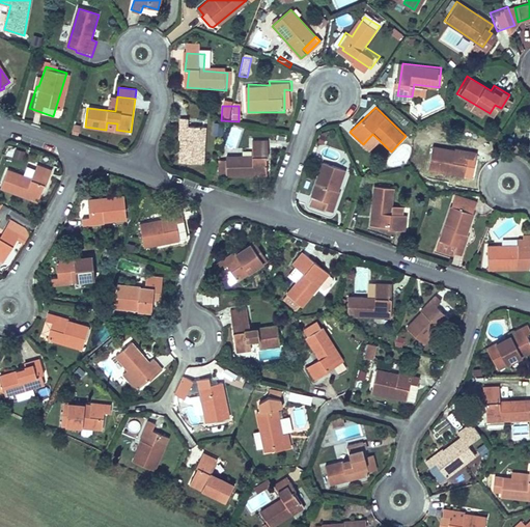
[(204,163),(206,127),(190,125),(190,117),(182,116),(178,140),(182,140),(179,159),(204,163)]
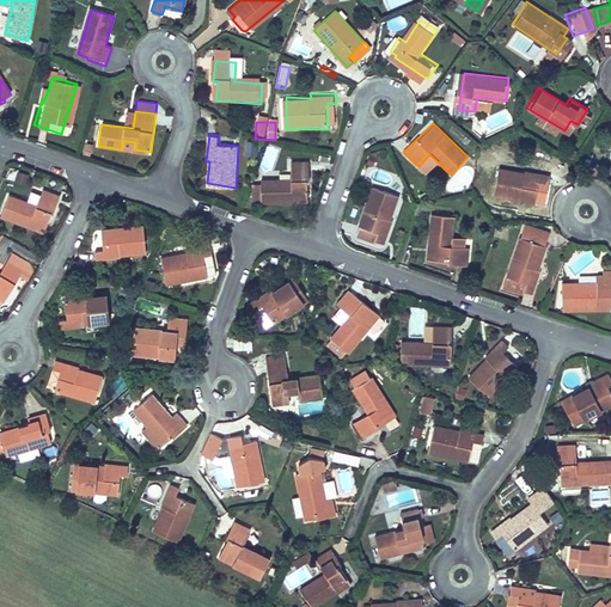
[(243,146),(242,160),(255,160),(255,146),(243,146)]
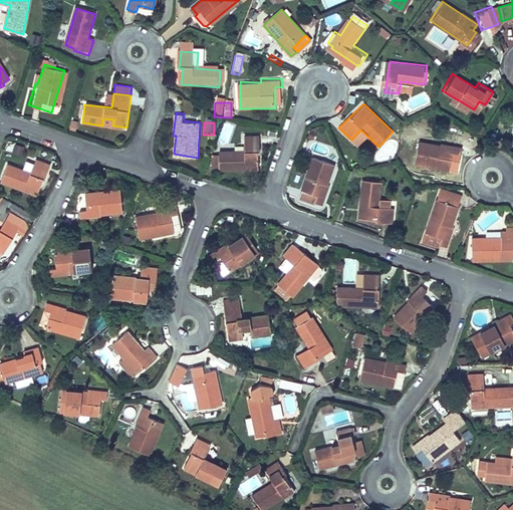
[(245,151),(220,151),(220,155),(212,156),(212,171),(221,171),(260,170),(260,137),(244,137),(245,151)]
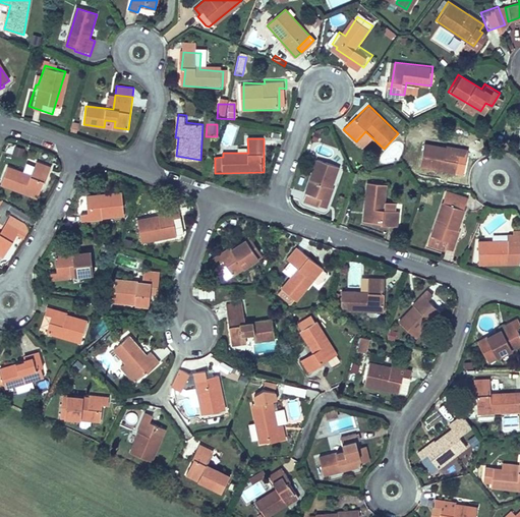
[(467,159),(468,151),(424,142),(420,166),(457,172),(460,158),(467,159)]
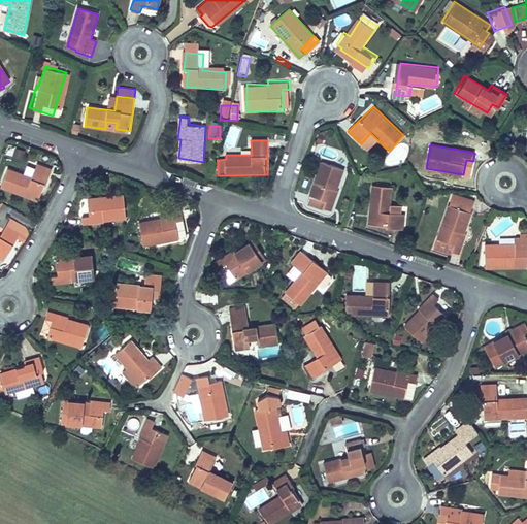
[(22,163),(24,153),(6,149),(4,159),(22,163)]
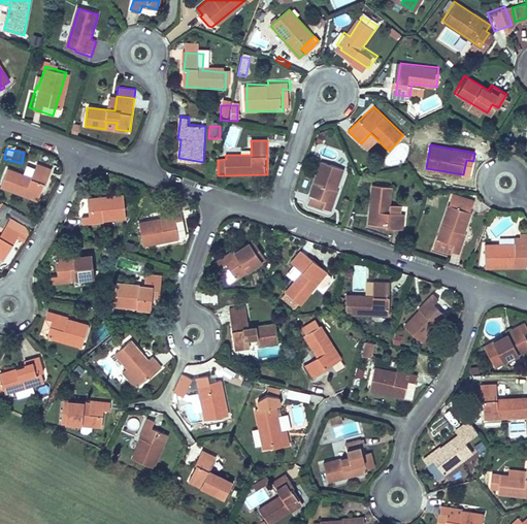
[(344,170),(323,162),(311,197),(327,202),(325,211),(332,213),(340,191),(337,191),(344,170)]
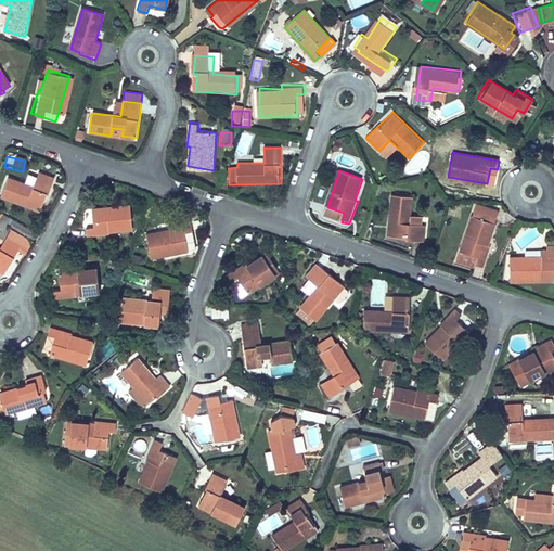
[(0,191),(40,207),(51,177),(36,171),(31,183),(4,174),(0,186),(0,191)]
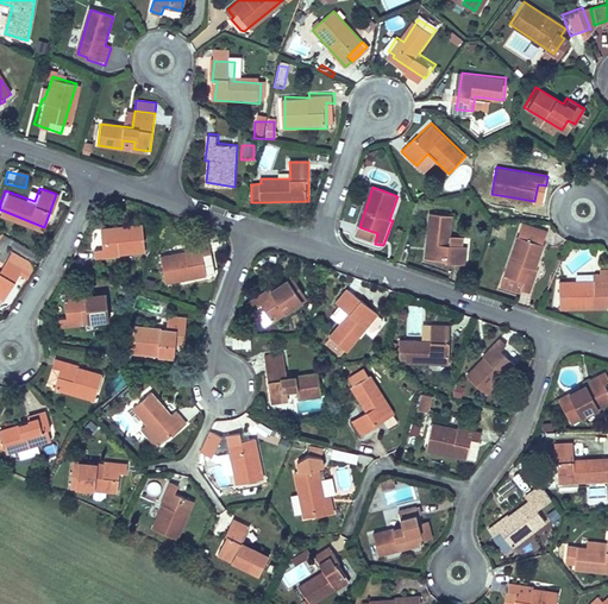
[(455,216),(432,214),(425,262),(464,268),(467,249),(450,246),(455,216)]
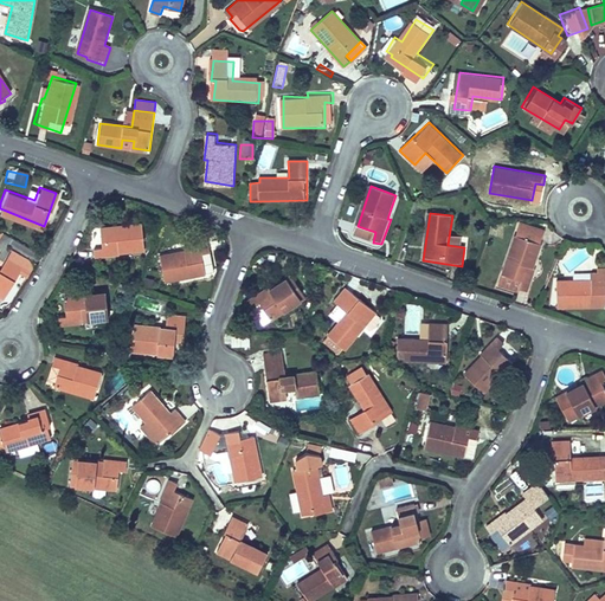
[(137,225),(96,230),(98,247),(91,249),(92,259),(116,257),(115,254),(141,252),(137,225)]
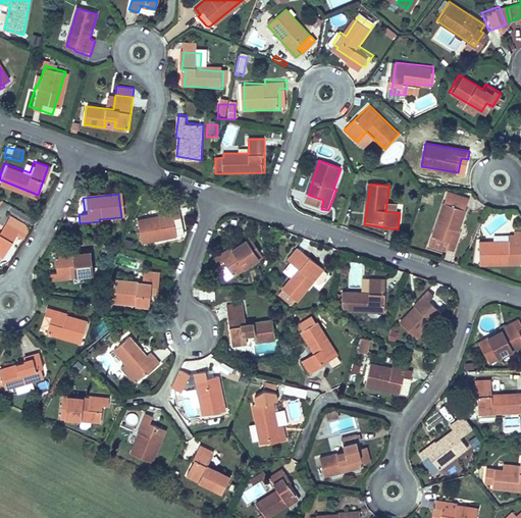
[(323,200),(308,195),(305,203),(321,209),(323,200)]
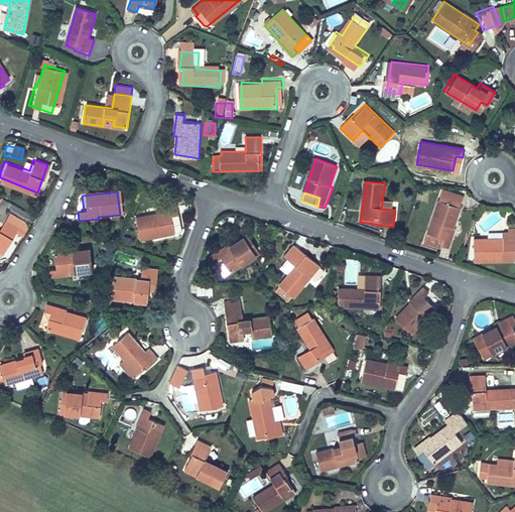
[(469,210),(443,201),(431,234),(427,246),(445,252),(446,248),(455,251),(469,210)]
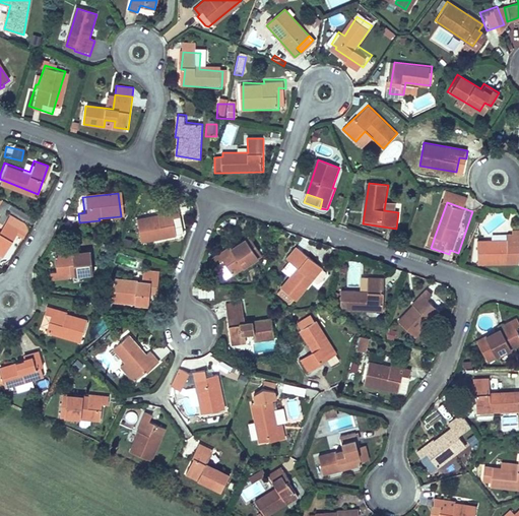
[(138,241),(174,237),(181,236),(179,216),(178,211),(153,214),(153,216),(135,218),(138,241)]
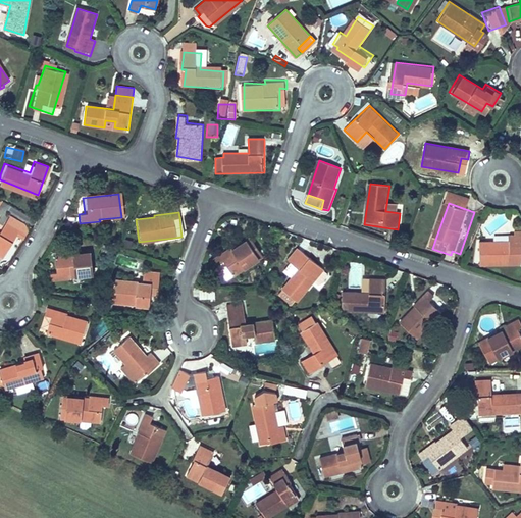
[(0,253),(1,253),(16,224),(2,217),(0,221),(0,253)]
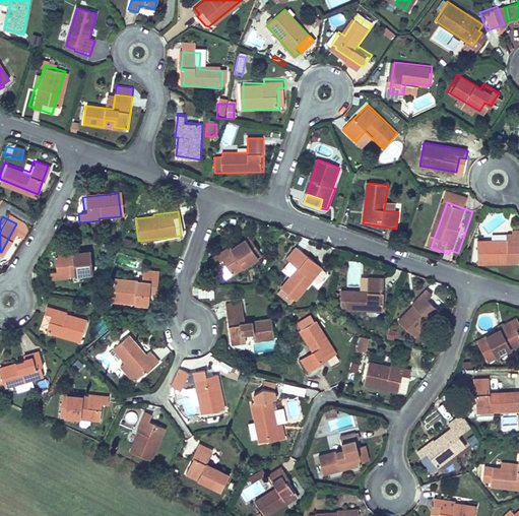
[(248,236),(211,259),(216,266),(221,263),(230,276),(260,256),(248,236)]
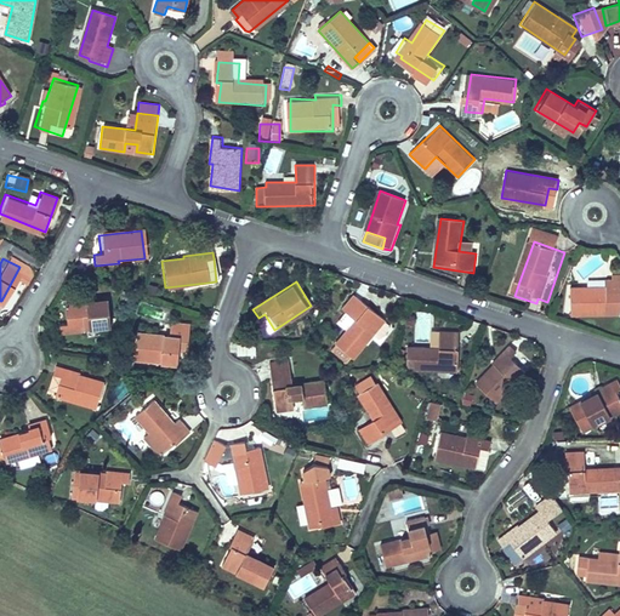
[(619,285),(581,287),(582,315),(619,313),(619,285)]
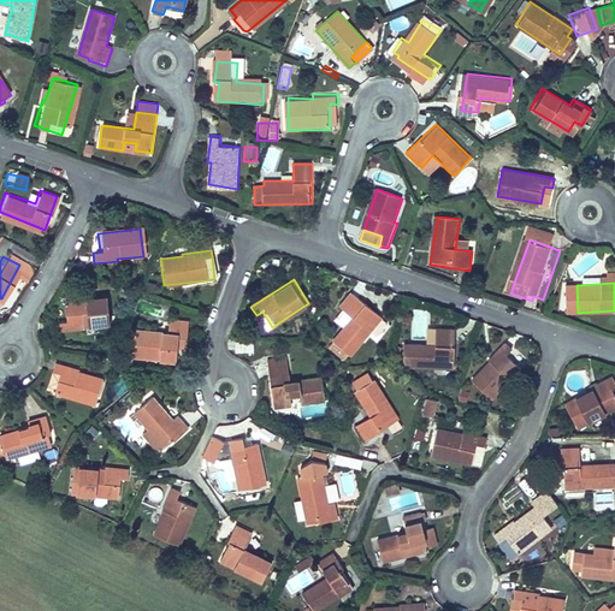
[(380,319),(382,318),(350,295),(338,310),(352,320),(333,344),(352,357),(370,334),(376,339),(377,339),(388,326),(386,324),(380,319)]
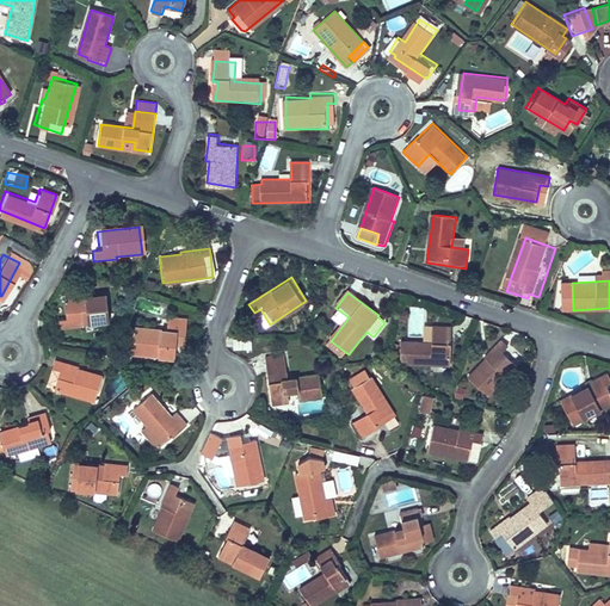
[(100,294),(60,300),(62,319),(54,320),(55,329),(80,327),(79,322),(105,317),(100,294)]
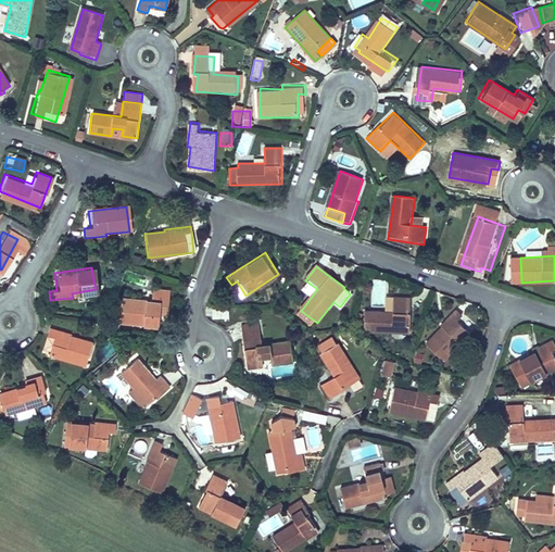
[(169,289),(150,287),(149,296),(146,296),(146,298),(121,296),(118,320),(158,324),(160,306),(167,308),(169,289)]
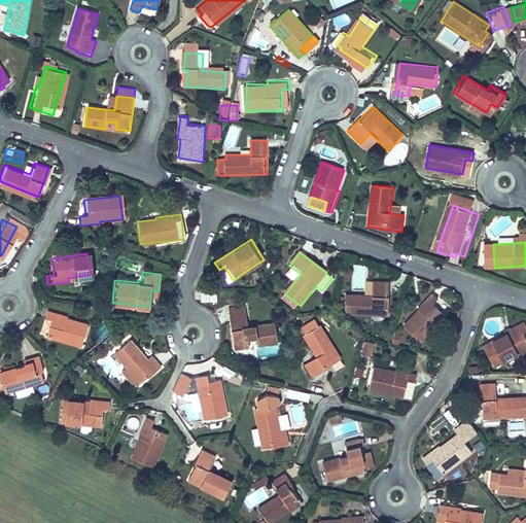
[(343,313),(386,318),(388,283),(372,281),(371,295),(345,293),(343,313)]
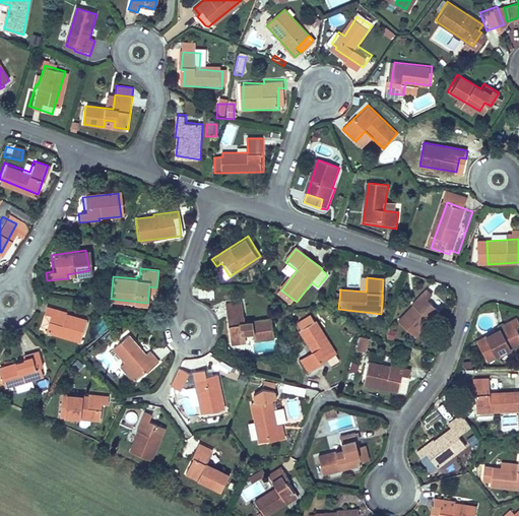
[(417,338),(440,312),(428,302),(433,296),(426,289),(411,306),(413,307),(399,323),(417,338)]
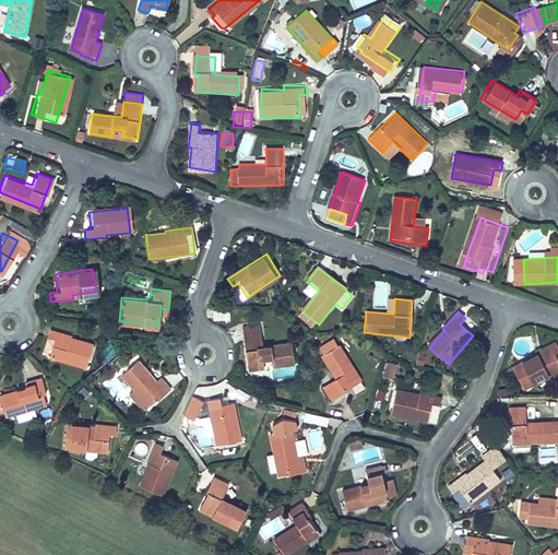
[(229,314),(206,314),(206,323),(229,323),(229,314)]
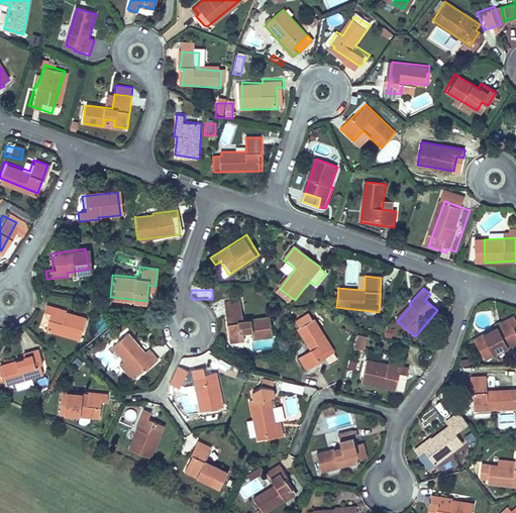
[(239,301),(222,304),(229,344),(243,342),(242,333),(250,332),(252,340),(270,337),(267,320),(243,324),(239,301)]
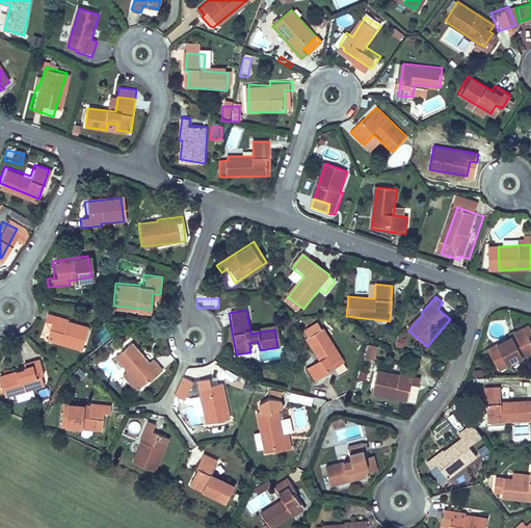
[(87,323),(45,314),(41,336),(47,337),(47,340),(82,347),(87,323)]
